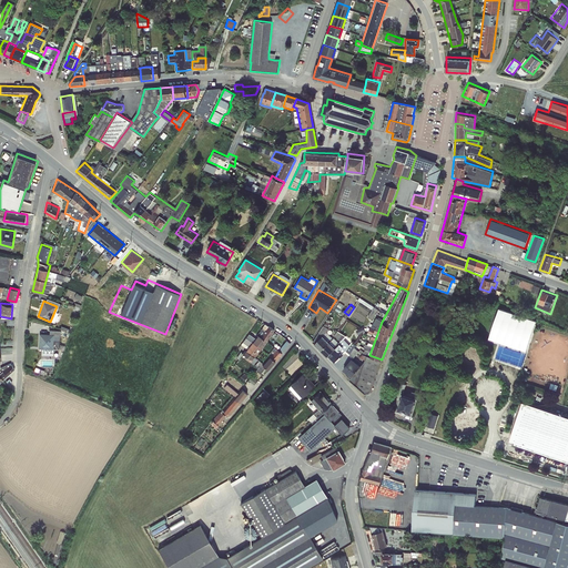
[(374,320),(378,308),(374,306),(369,317),(374,320)]
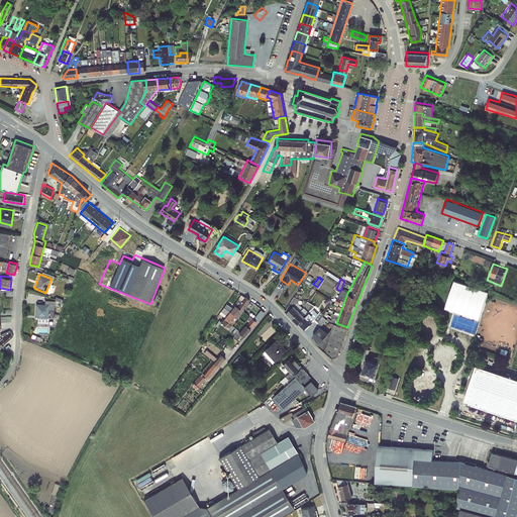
[(481,318),(489,290),(453,281),(445,309),(481,318)]
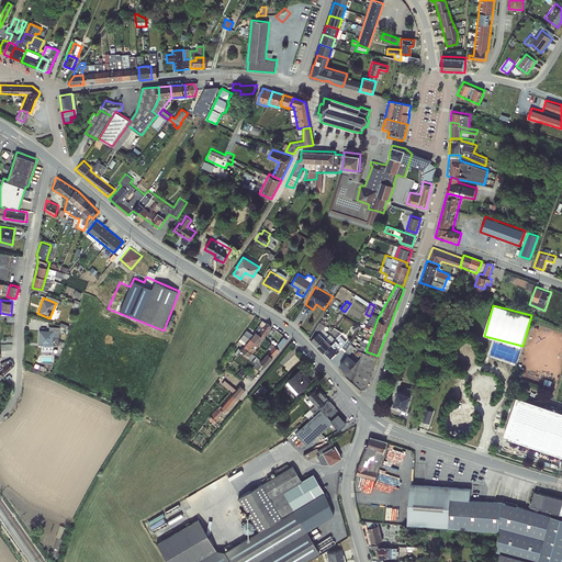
[(248,359),(272,326),(267,322),(258,333),(256,332),(253,335),(247,330),(243,336),(238,341),(239,341),(245,346),(240,350),(245,353),(243,356),(248,359)]
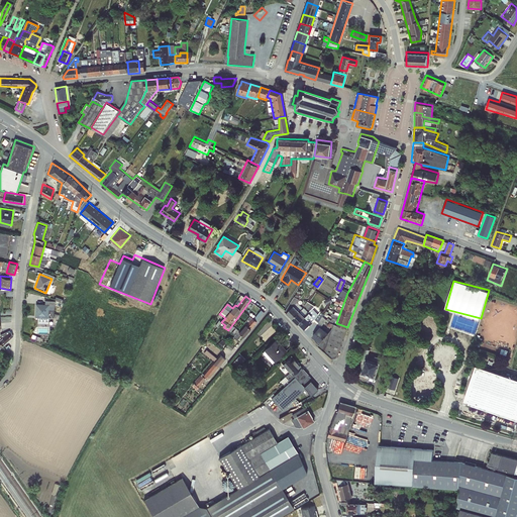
[(49,303),(35,302),(34,317),(49,318),(49,303)]
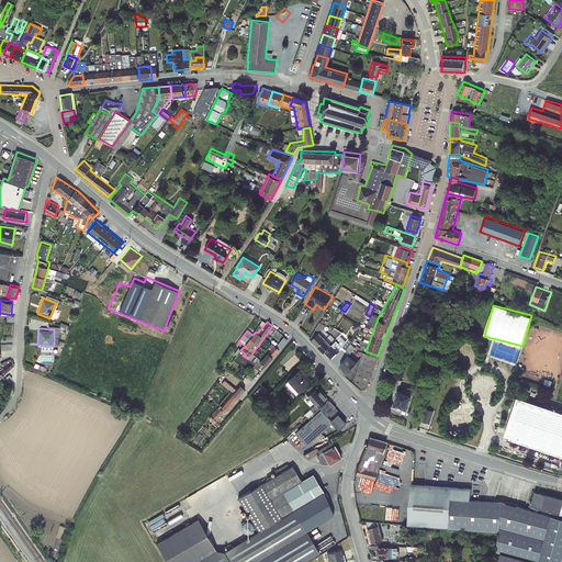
[(324,328),(311,339),(317,346),(329,334),(324,328)]
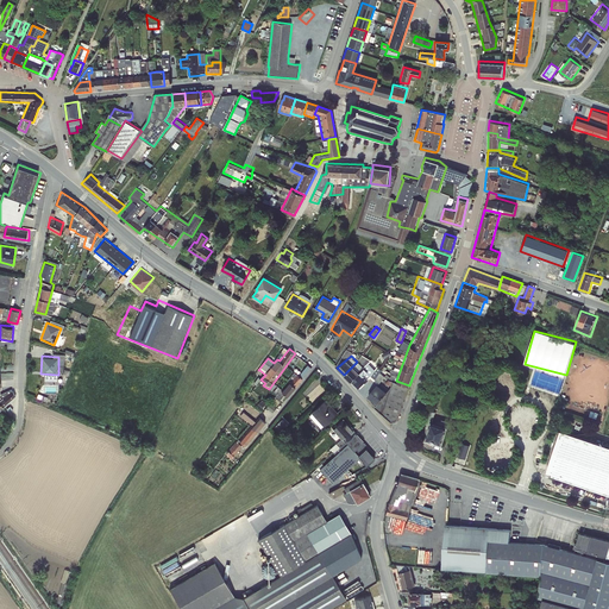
[(357,362),(344,375),(351,382),(364,368),(357,362)]
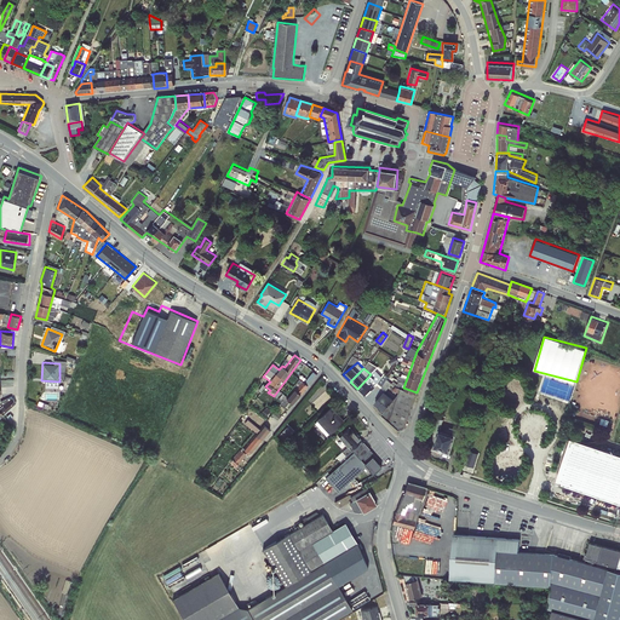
[(374,369),(357,389),(366,396),(383,377),(374,369)]
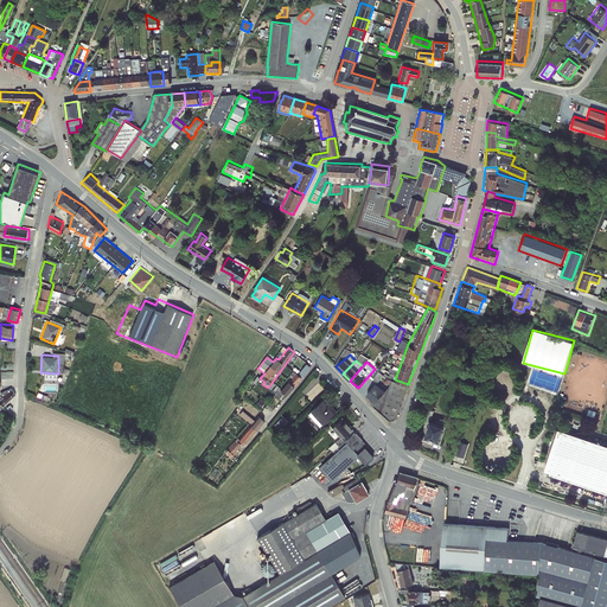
[(300,374),(304,376),(310,365),(306,363),(300,374)]
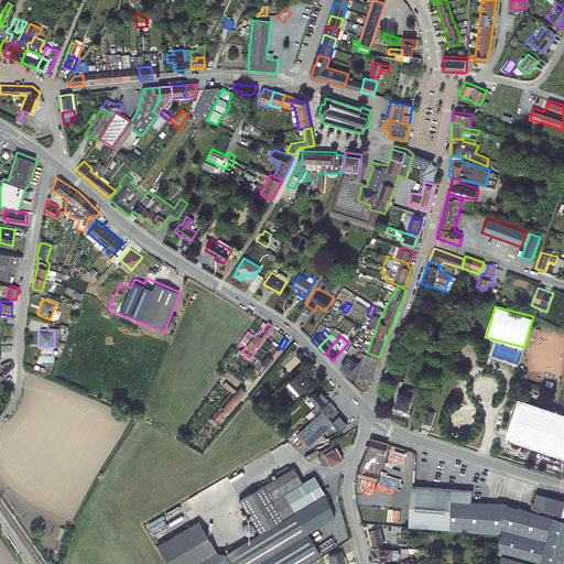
[(280,350),(274,346),(261,362),(264,365),(267,367),(280,350)]
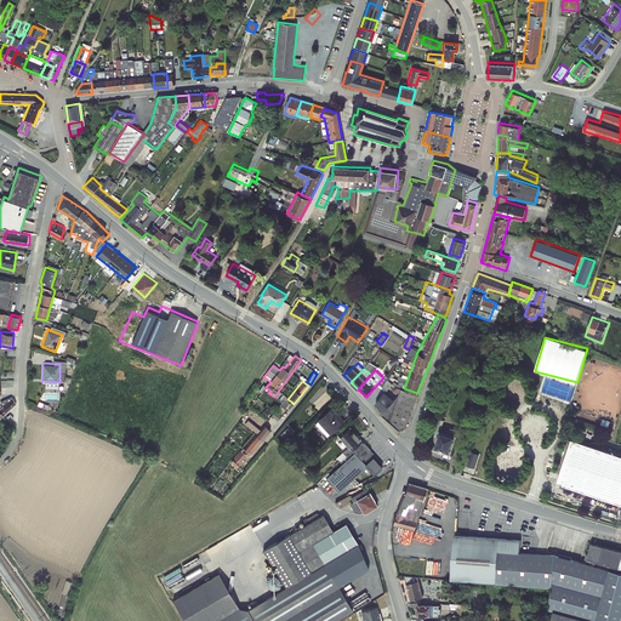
[(405,428),(417,393),(404,388),(402,388),(393,398),(383,411),(382,414),(399,429),(405,428)]
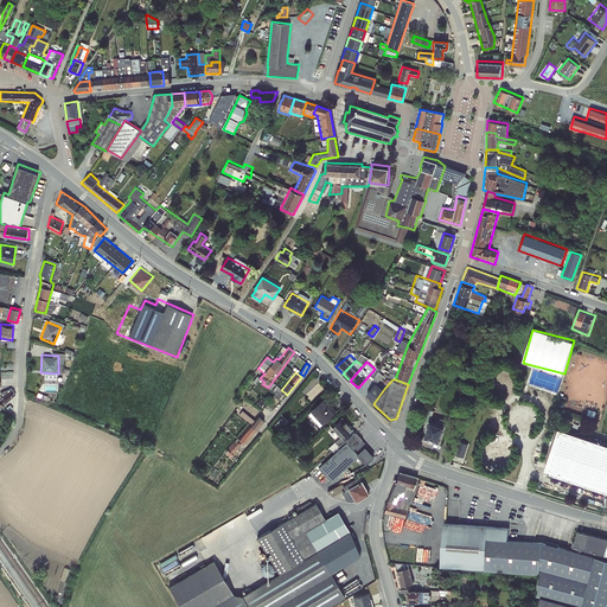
[(375,402),(384,389),(376,382),(366,394),(375,402)]
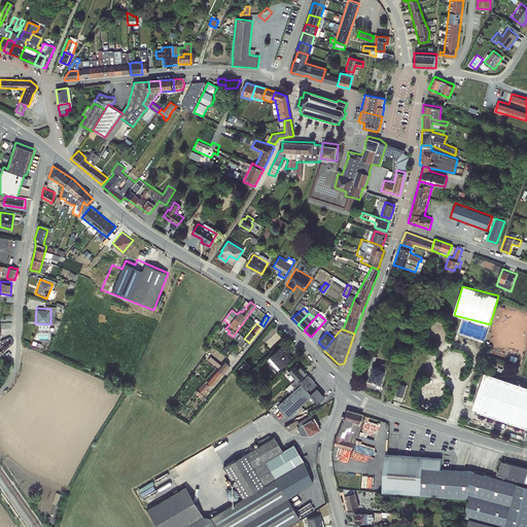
[(277,332),(268,341),(273,346),(282,338),(277,332)]
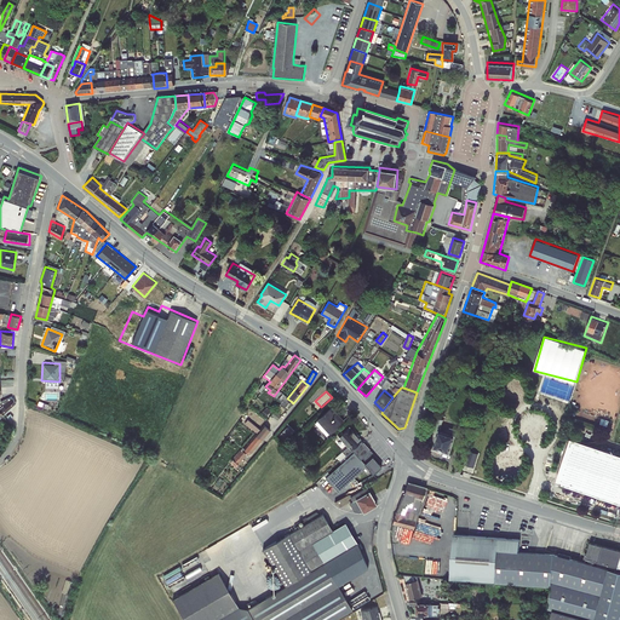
[(287,396),(282,392),(277,400),(281,402),(280,405),(285,408),(291,401),(286,397),(287,396)]
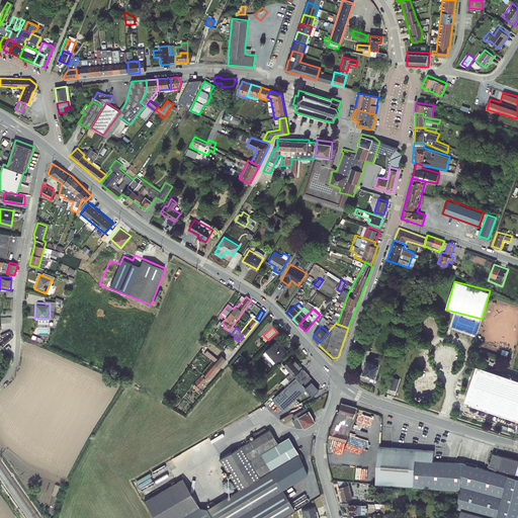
[(0,348),(14,336),(10,332),(0,338),(0,348)]
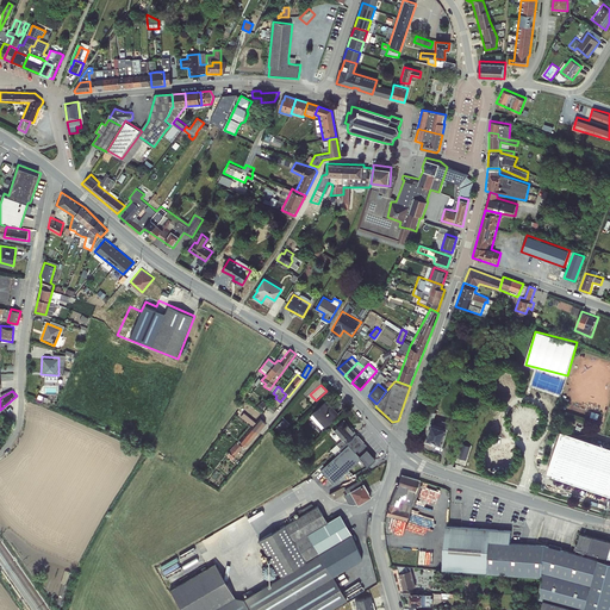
[(338,415),(327,400),(309,416),(322,430),(338,415)]
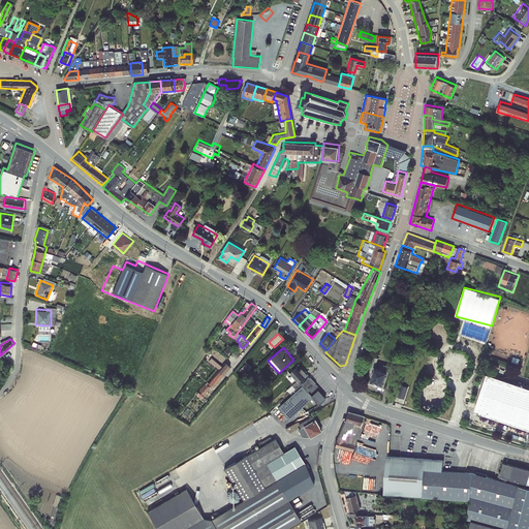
[(247,362),(240,369),(245,374),(252,366),(247,362)]
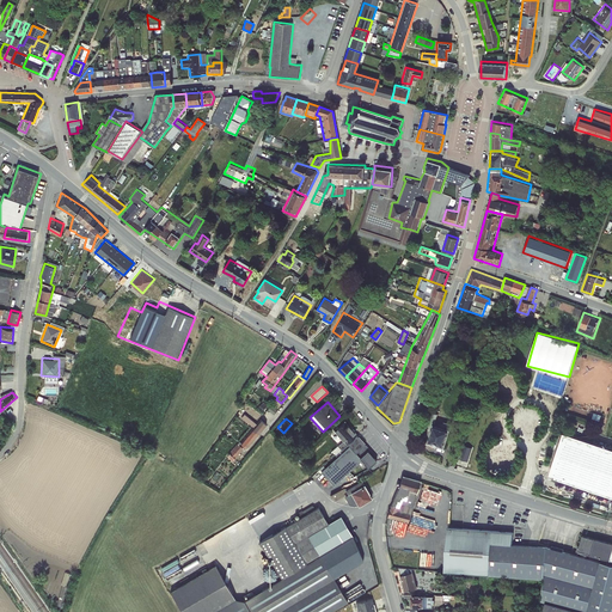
[(267,424),(261,420),(239,445),(238,444),(227,456),(233,461),(244,448),(245,450),(267,424)]
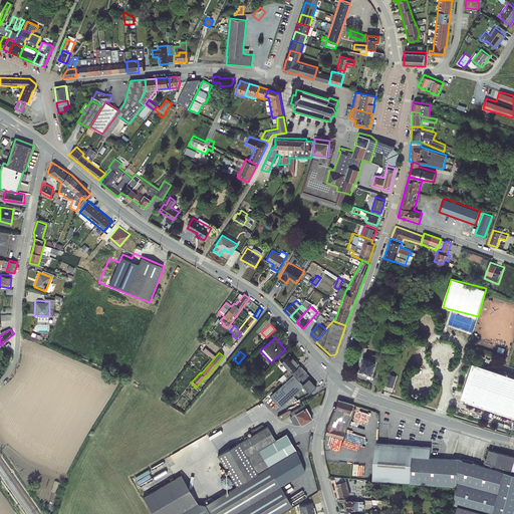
[(297,361),(290,352),(277,364),(285,373),(279,378),(282,381),(301,365),(297,361)]
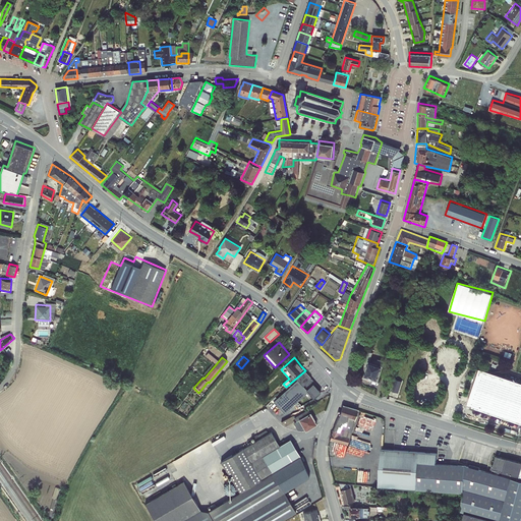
[(383,364),(368,360),(363,377),(377,381),(383,364)]
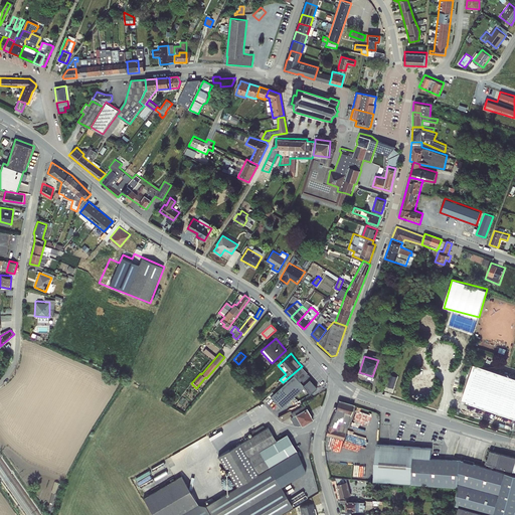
[(316,387),(299,368),(283,382),(269,395),(281,408),(304,388),(311,392),(316,387)]
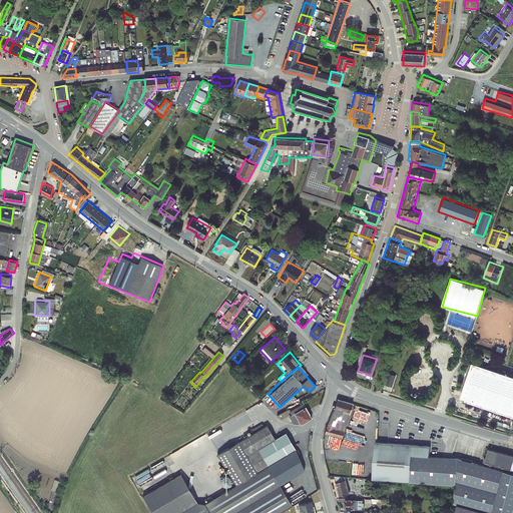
[(390,372),(385,389),(393,392),(398,375),(390,372)]
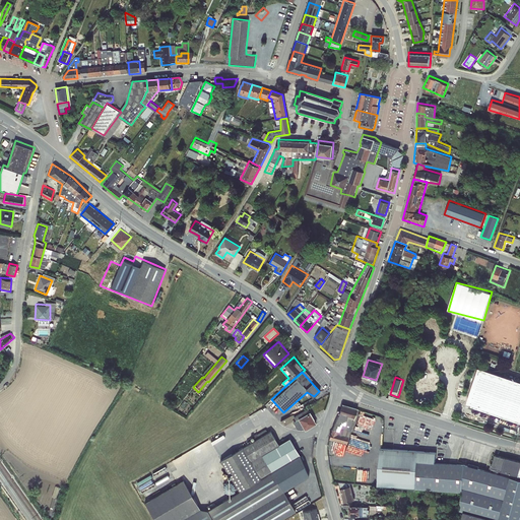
[(358,408),(341,403),(339,411),(348,414),(355,416),(358,408)]
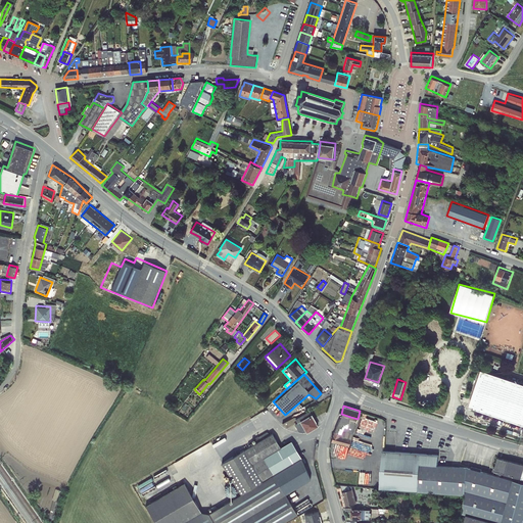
[(312,412),(299,418),(306,431),(318,425),(312,412)]
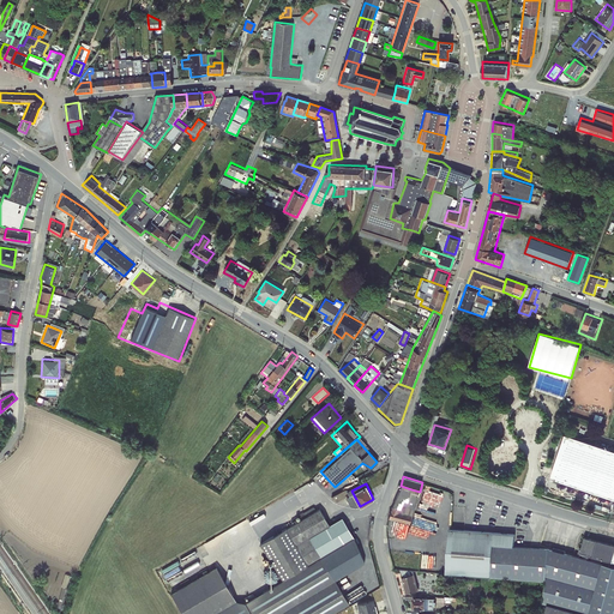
[(411,489),(401,486),(387,517),(410,524),(411,516),(398,511),(404,500),(408,500),(411,489)]
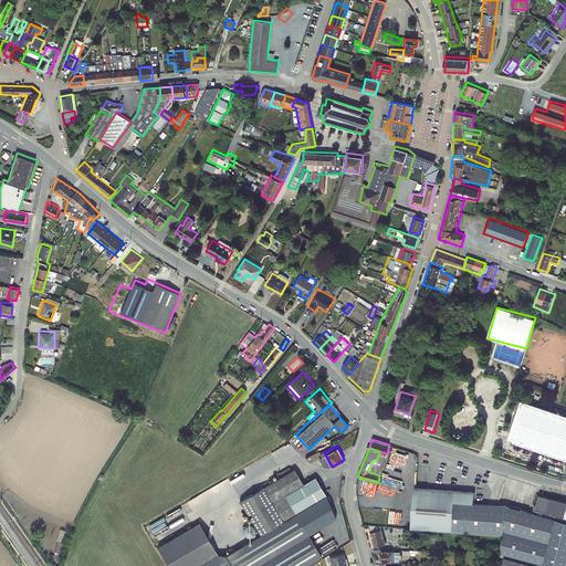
[(154,541),(168,565),(305,565),(323,556),(296,512),(342,485),(332,467),(329,464),(303,480),(295,465),(239,499),(259,533),(220,556),(196,515),(154,541)]
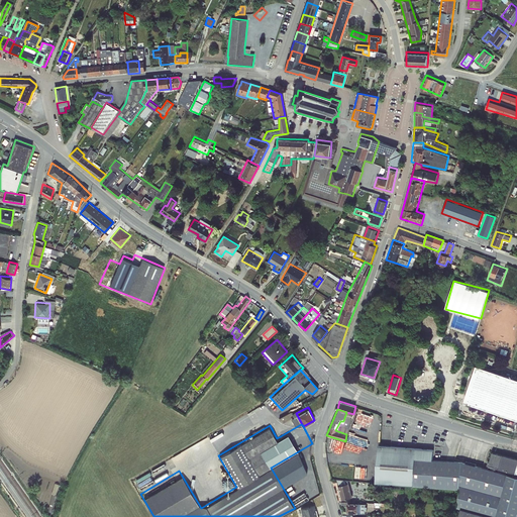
[(434,446),(378,445),(372,483),(457,493),(453,516),(516,516),(516,457),(493,451),(488,467),(434,456),(434,446)]
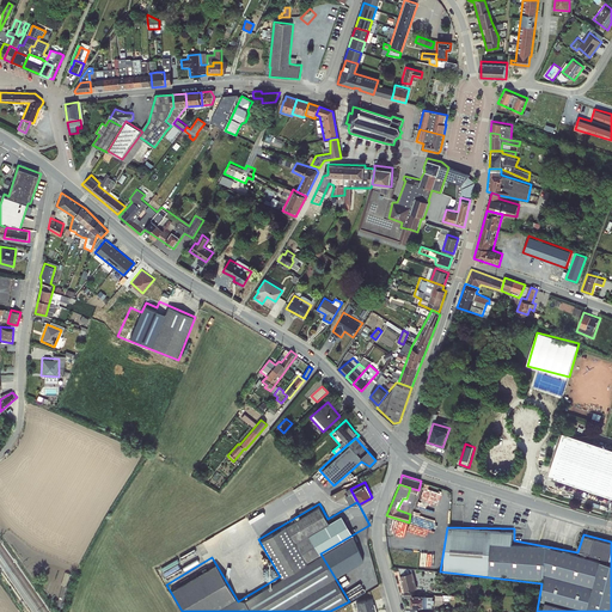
[(412,571),(398,575),(404,593),(417,589),(412,571)]
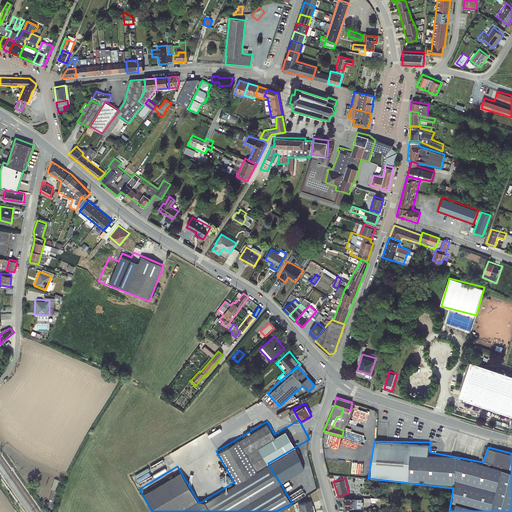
[(363,499),(344,497),(343,507),(370,510),(370,502),(385,502),(385,498),(364,497),(363,499)]
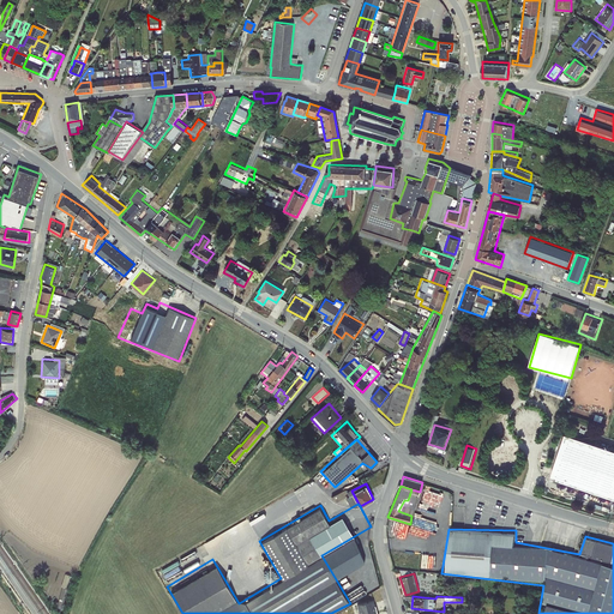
[(379,613),(375,599),(359,602),(360,613),(379,613)]
